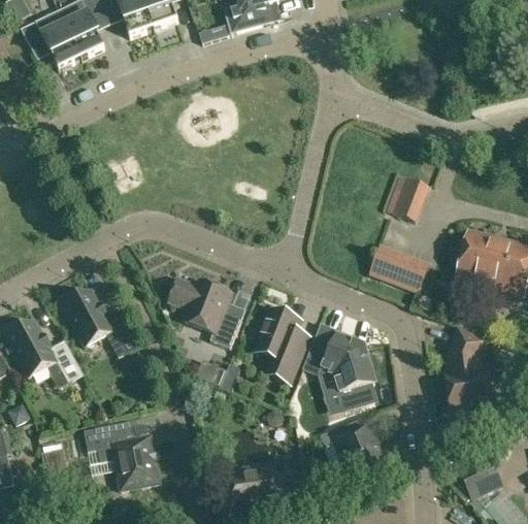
[(81,0),(59,11),(81,60),(105,48),(95,28),(108,22),(99,0),(81,0)]
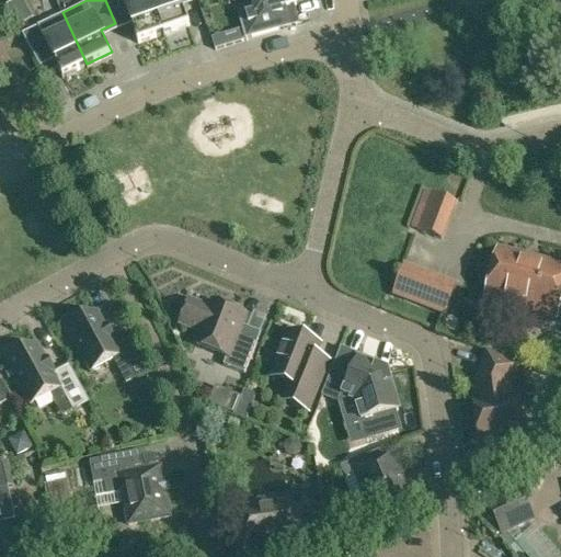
[(163,31),(151,0),(105,0),(115,23),(130,18),(138,41),(163,31)]
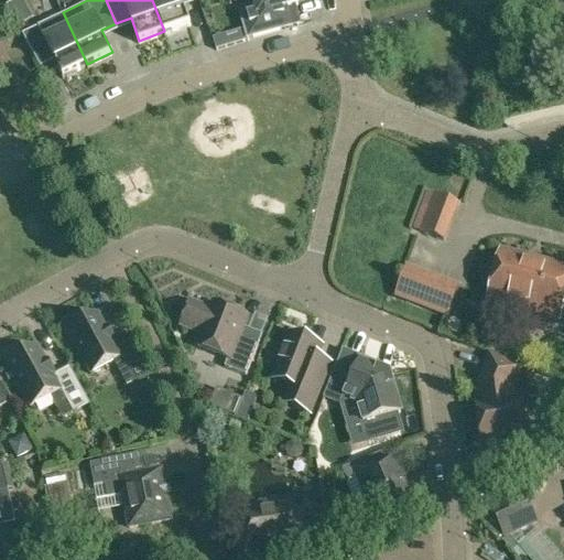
[(152,0),(164,31),(191,22),(182,0),(152,0)]
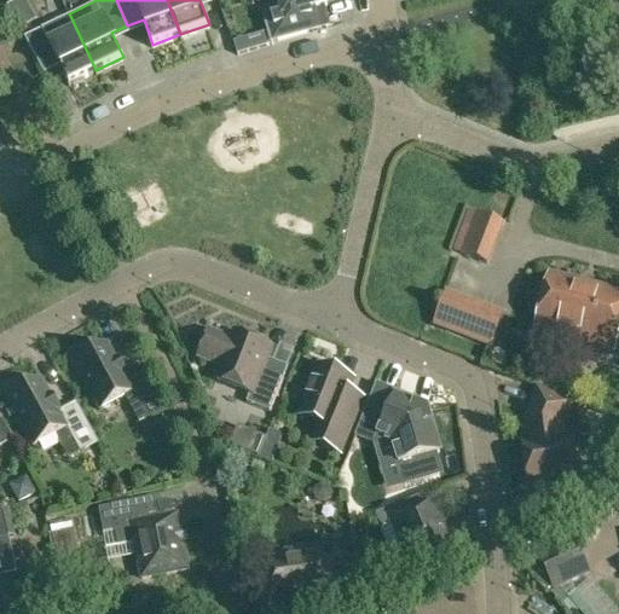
[(279,0),(268,4),(277,33),(306,25),(301,9),(327,3),(327,0),(279,0)]
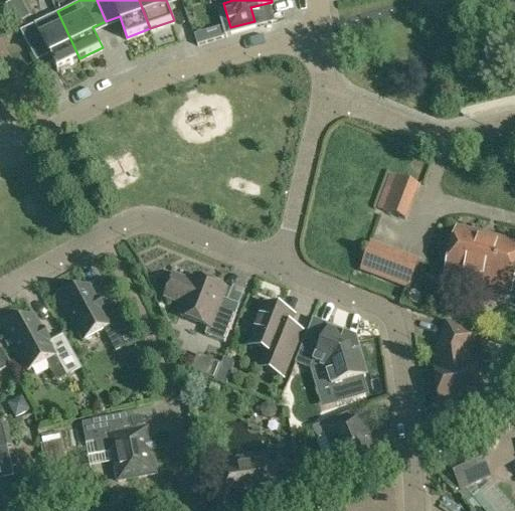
[(79,58),(57,11),(20,28),(34,55),(47,48),(57,68),(79,58)]
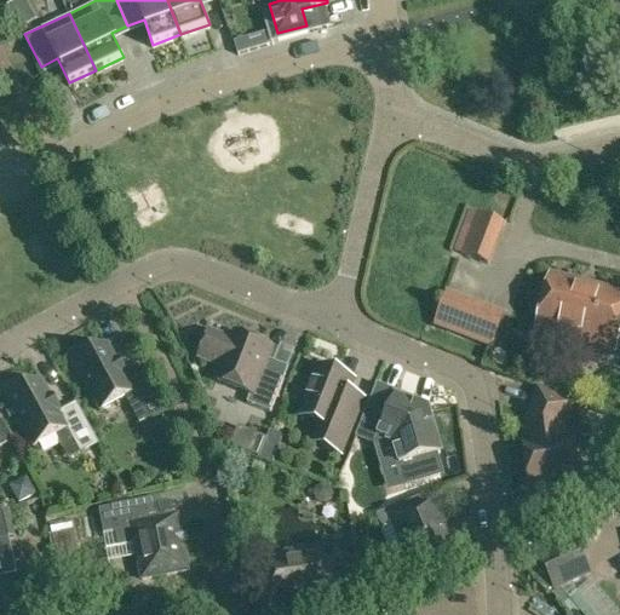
[(504,220),(476,210),(460,251),(488,260),(504,220)]
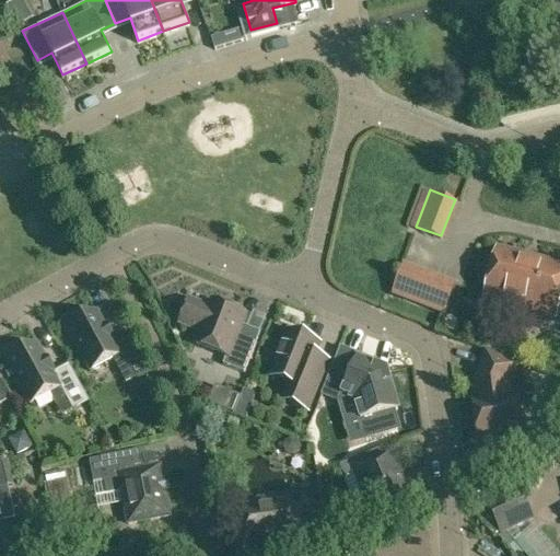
[(559,259),(498,244),(483,296),(556,314),(559,296),(559,259)]
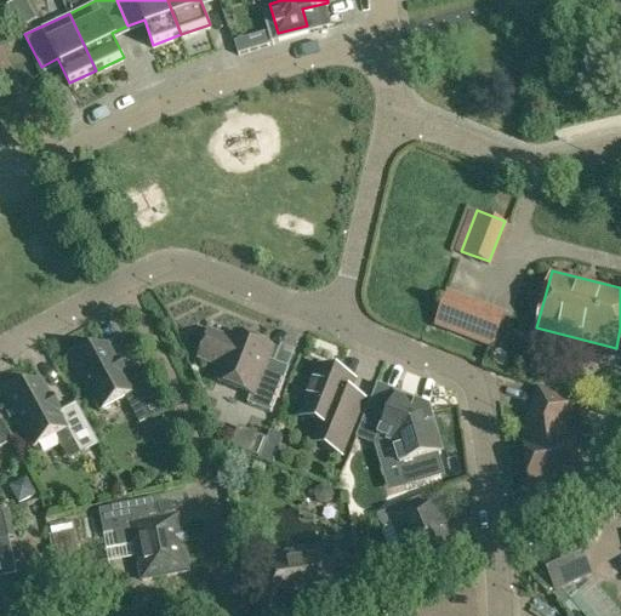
[(506,312),(448,290),(434,323),(494,344),(506,312)]
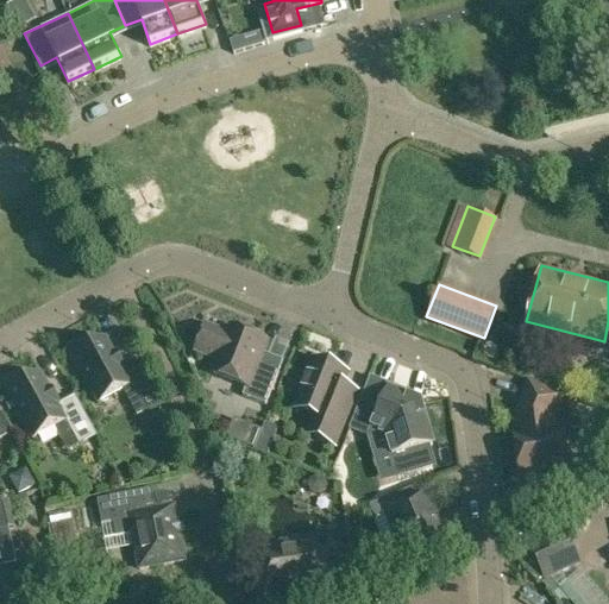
[(206,323),(196,348),(219,357),(213,371),(246,384),(243,394),(265,402),(281,365),(263,358),(262,352),(267,339),(231,325),(228,333),(206,323)]
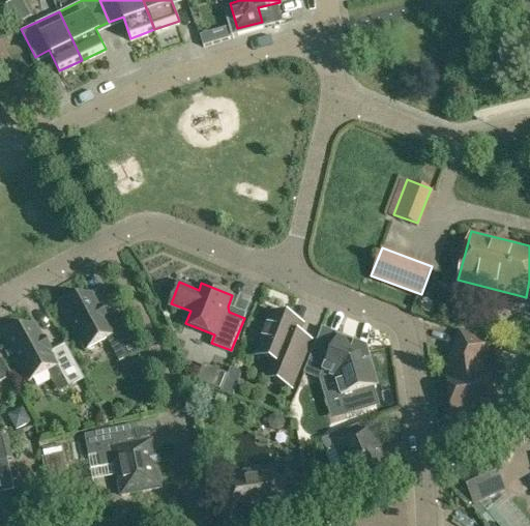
[(63,308),(86,349),(114,333),(126,356),(138,350),(122,311),(109,319),(100,304),(99,305),(92,292),(78,299),(75,296),(70,295),(66,295),(63,299),(61,303),(63,308)]
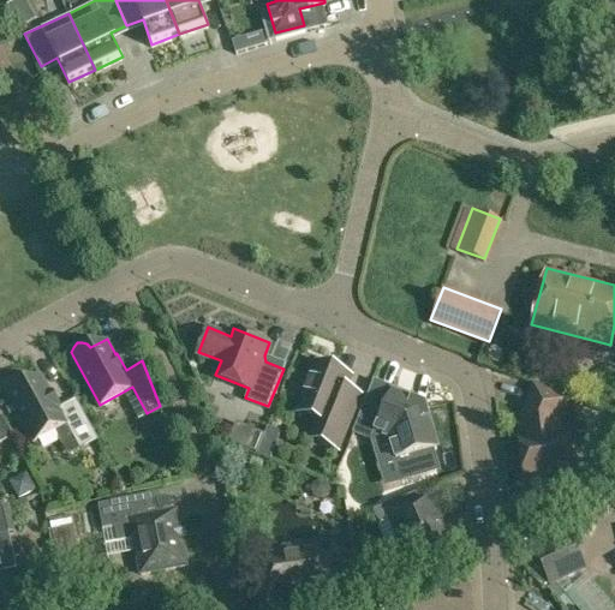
[(316,362),(297,410),(314,416),(306,435),(318,440),(339,447),(351,414),(360,392),(346,386),(350,375),(316,362)]
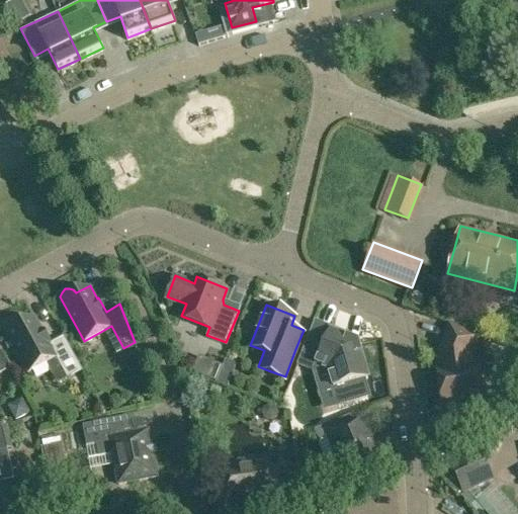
[(42,328),(41,329),(34,316),(20,323),(18,320),(13,318),(9,319),(6,322),(5,327),(6,331),(28,370),(57,355),(68,376),(82,368),(64,335),(50,342),(42,328)]
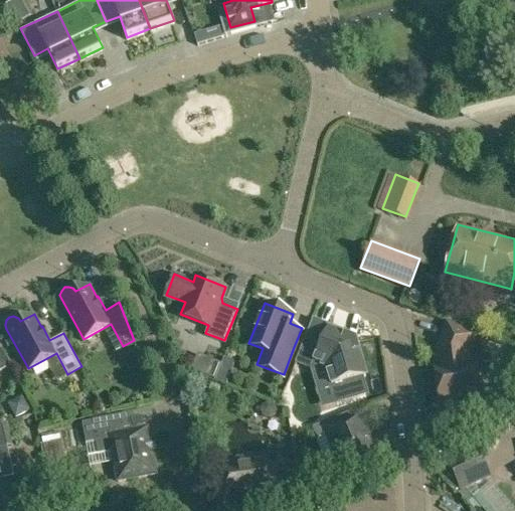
[(469,365),(467,352),(475,333),(448,323),(438,349),(439,359),(441,358),(443,368),(436,369),(440,400),(457,397),(458,401),(480,398),(476,364),(469,365)]
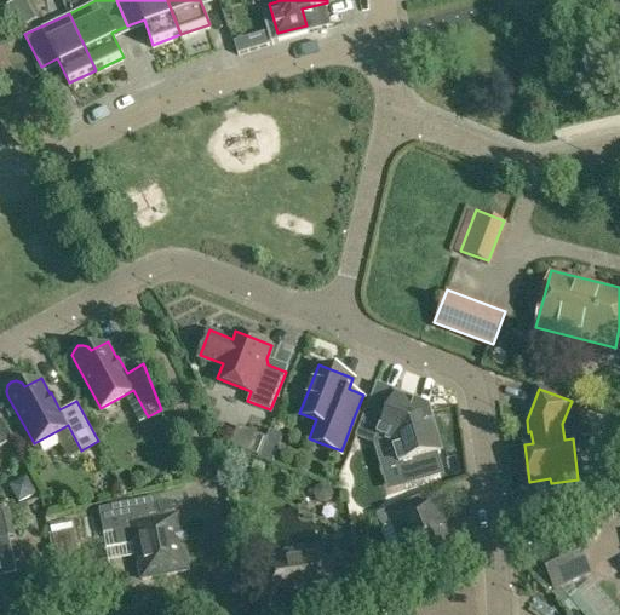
[(424,455),(441,450),(428,407),(395,394),(394,397),(373,390),(359,426),(392,440),(400,463),(407,460),(413,466),(424,455)]
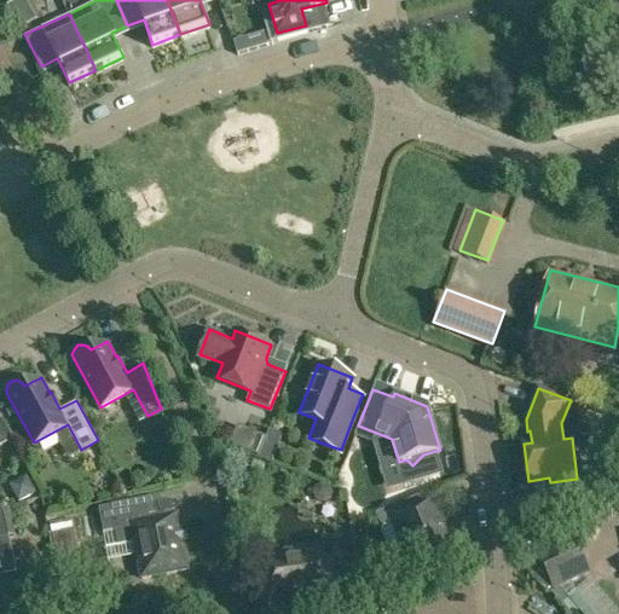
[(0,442),(11,438),(0,417),(0,442)]
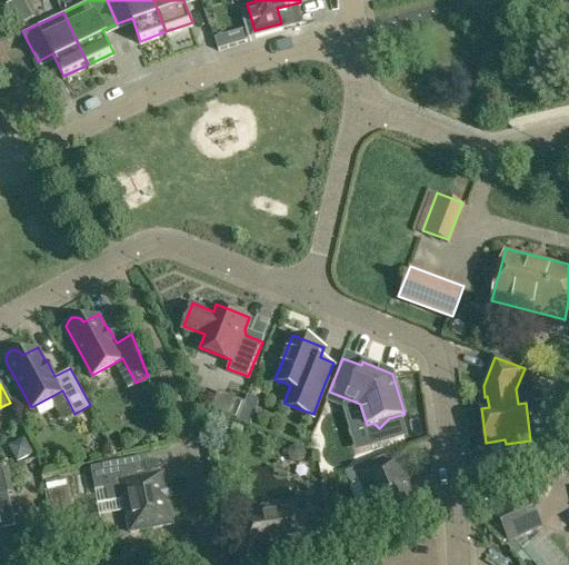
[(240,403),(218,394),(212,407),(235,416),(240,403)]
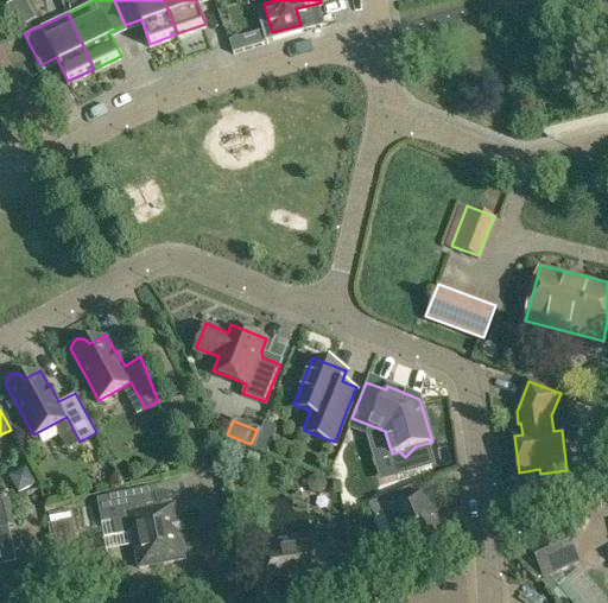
[(151,486),(108,494),(96,495),(101,521),(113,520),(116,533),(133,531),(139,565),(184,557),(179,532),(182,531),(179,519),(177,519),(173,505),(147,509),(146,503),(153,501),(151,486)]
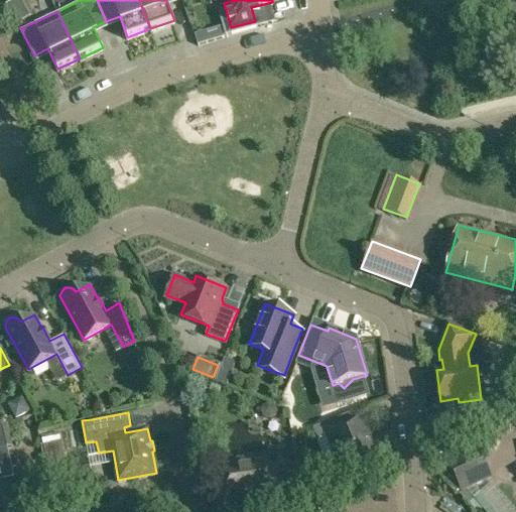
[(317,437),(328,433),(344,473),(352,469),(354,474),(359,476),(372,471),(373,466),(372,462),(379,458),(363,418),(340,428),(336,417),(313,426),(317,437)]
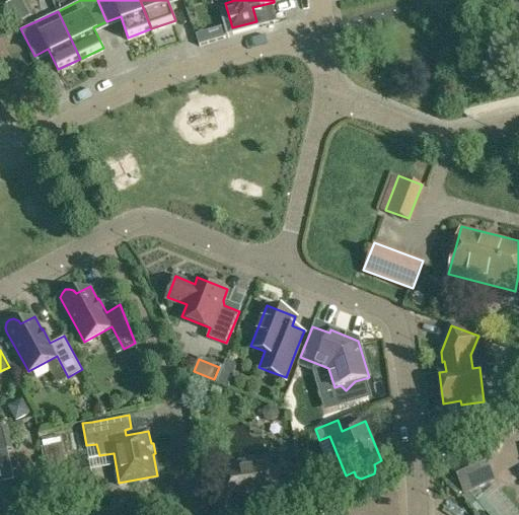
[(482,451),(456,462),(454,456),(441,462),(438,468),(459,493),(494,476),(482,451)]
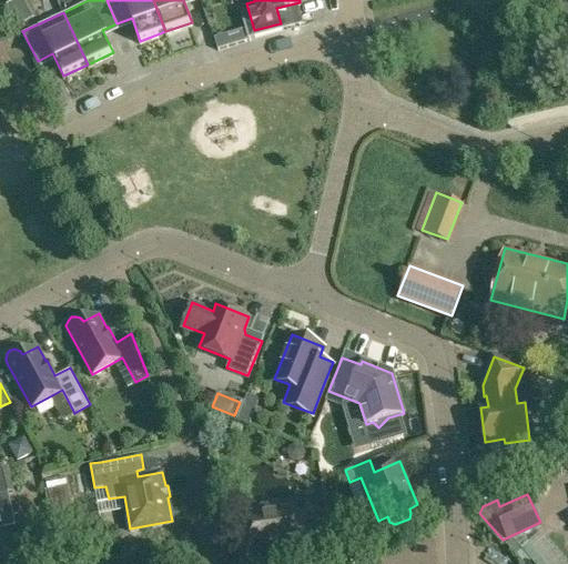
[(276,562),(327,554),(324,529),(306,531),(304,520),(301,516),(296,517),(295,506),(280,509),(279,504),(275,501),(262,503),(259,506),(260,512),(244,514),(250,550),(271,546),(274,550),(276,562)]
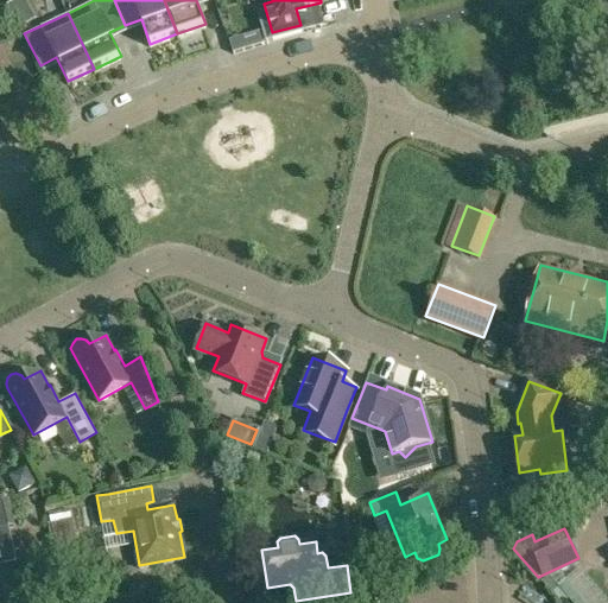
[(588,602),(569,579),(559,586),(572,602),(588,602)]
